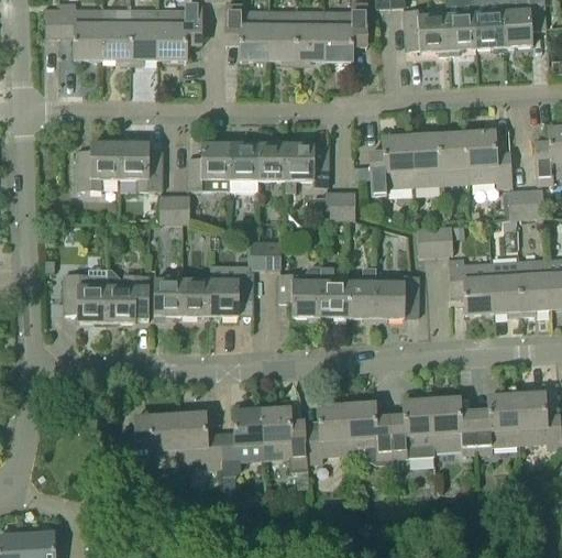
[(502,0),(502,6),(502,11),(504,47),(532,45),(532,31),(546,30),(543,0),(502,0)]
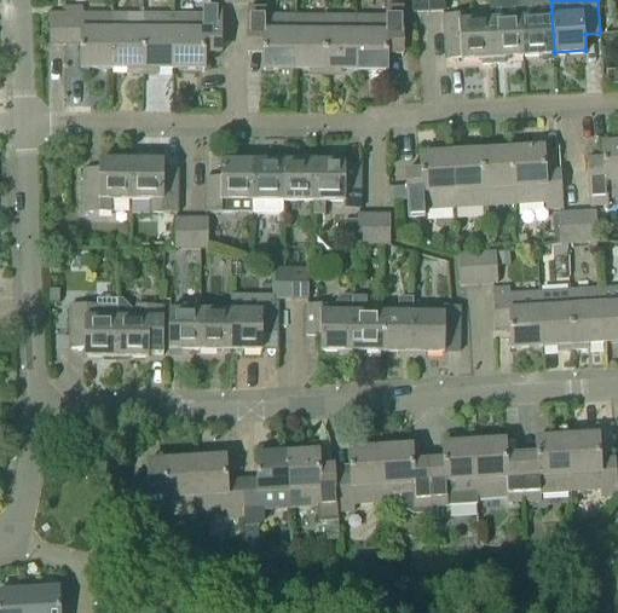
[(81,64),(113,64),(114,11),(84,11),(84,4),(67,4),(67,10),(67,34),(81,34),(81,64)]
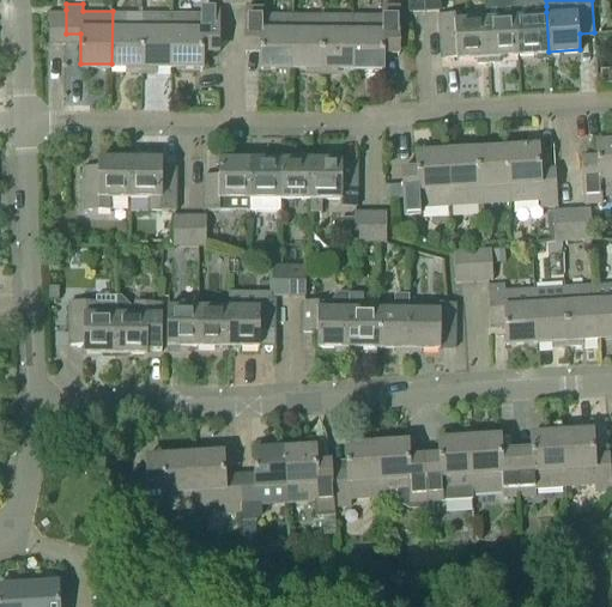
[(203,12),(173,12),(173,65),(204,65),(204,49),(219,49),(219,37),(219,5),(203,4),(203,12)]
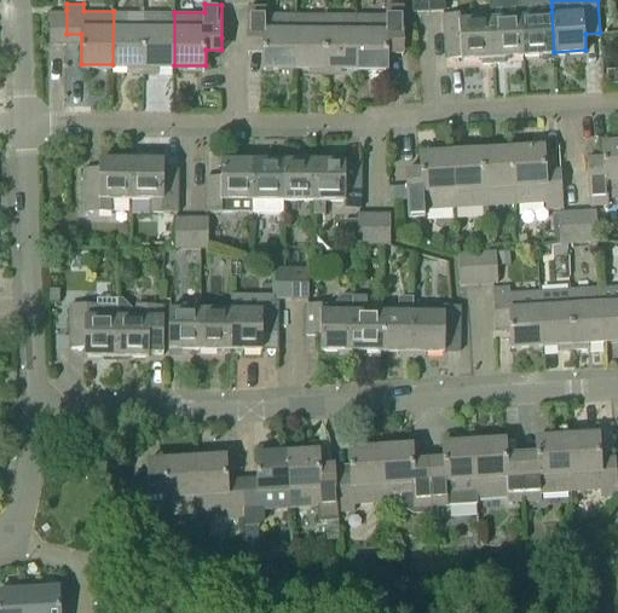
[(387,13),(357,13),(357,67),(388,67),(388,52),(403,52),(404,4),(387,4),(387,13)]
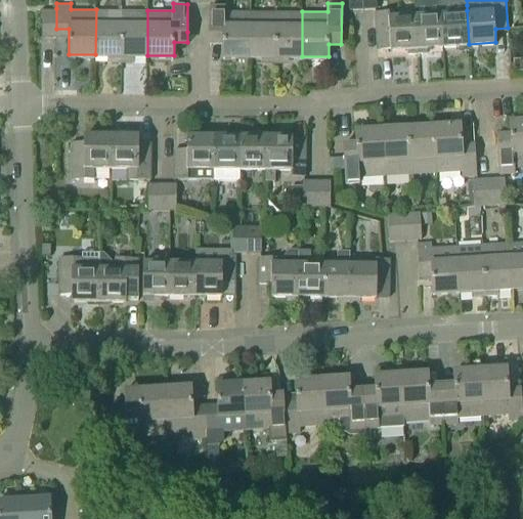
[(223,55),(250,56),(250,10),(224,10),(224,4),(211,4),(210,30),(210,44),(223,44),(223,55)]
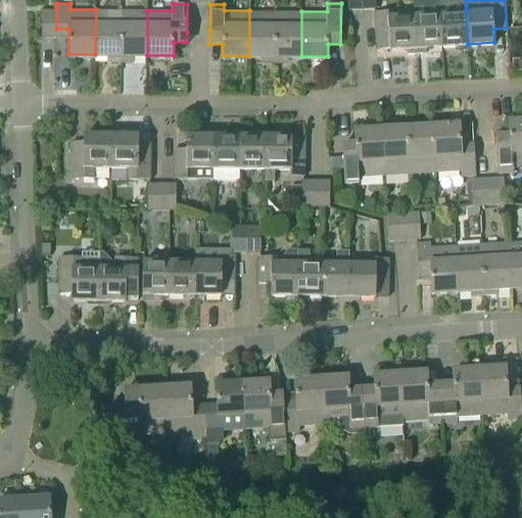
[(456,11),(440,12),(442,45),(468,44),(466,10),(466,5),(456,5),(456,11)]
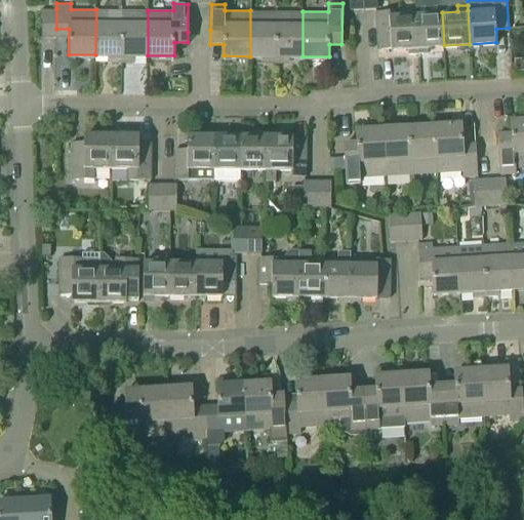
[(56,35),(56,29),(56,8),(42,8),(42,34),(56,35)]
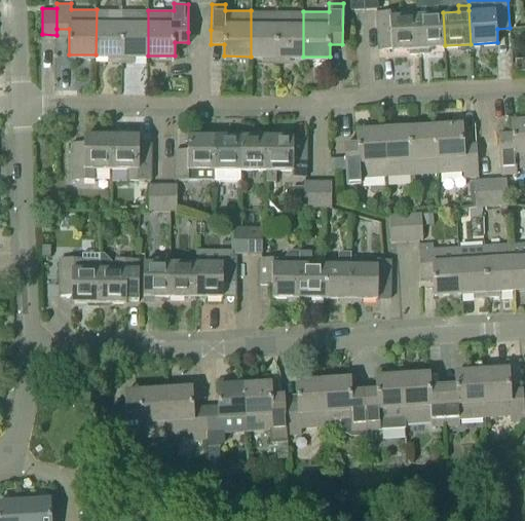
[(111,60),(121,60),(122,9),(97,9),(96,54),(111,54),(111,60)]
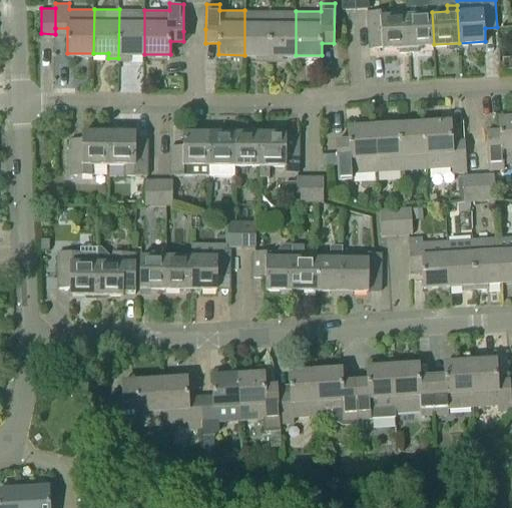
[(119,9),(118,58),(128,58),(128,54),(144,54),(144,10),(119,9)]
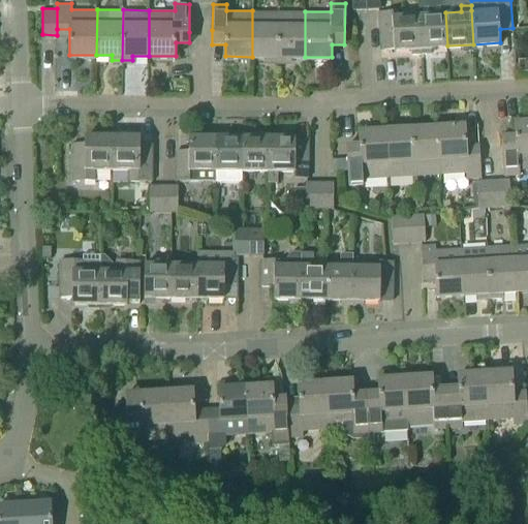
[(412,52),(422,51),(420,13),(394,14),(394,9),(379,9),(380,36),(381,48),(395,47),(395,49),(412,48),(412,52)]
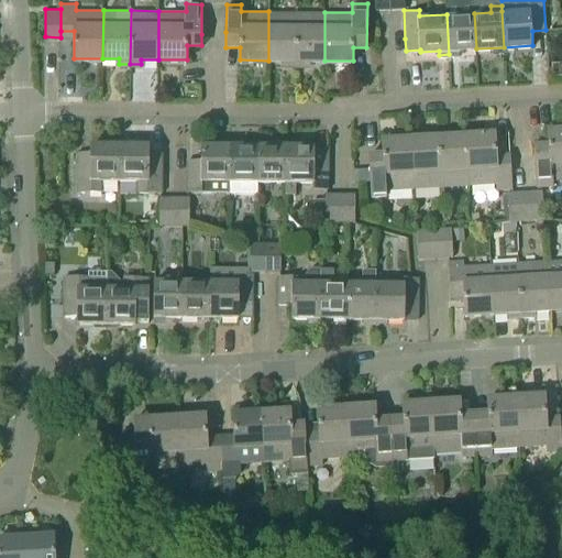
[(285,65),(296,65),(297,12),(268,11),(268,61),(285,61),(285,65)]
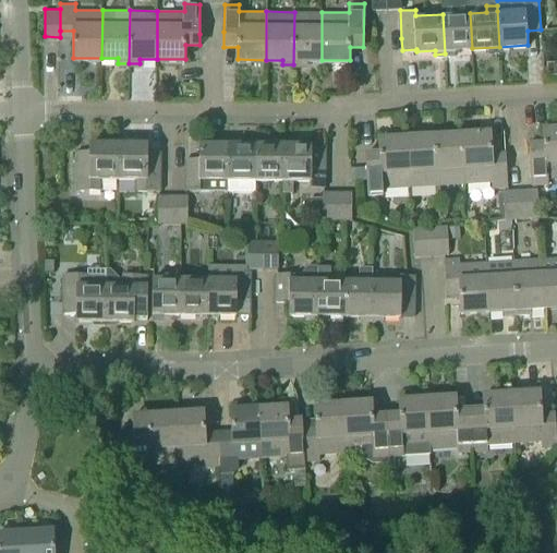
[(294,12),(293,64),(304,64),(304,60),(322,60),(322,12),(294,12)]
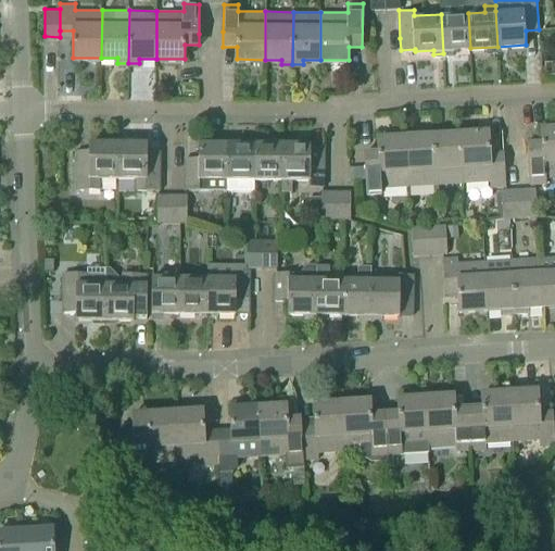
[(468,13),(441,14),(443,53),(453,52),(453,49),(470,48),(468,13)]
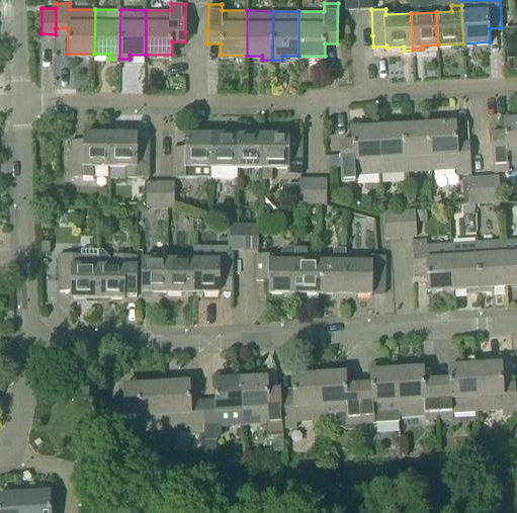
[(495,170),(508,169),(508,162),(516,161),(516,116),(504,117),(505,131),(492,131),(493,144),(495,170)]
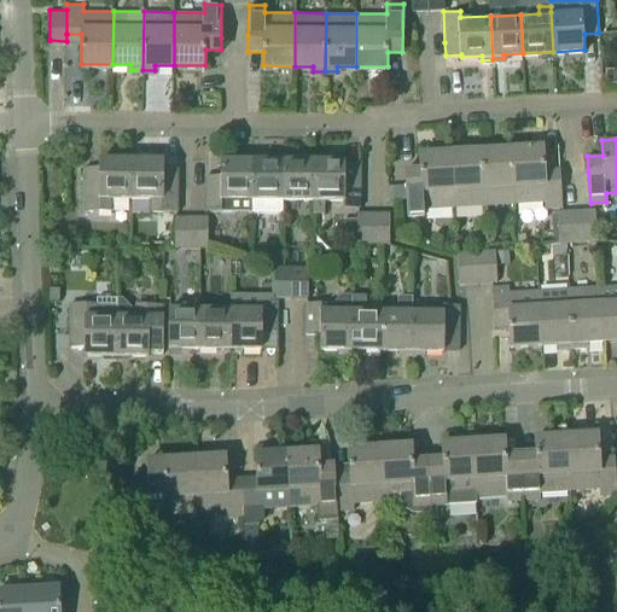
[(494,141),(482,143),(485,200),(516,199),(512,146),(494,147),(494,141)]
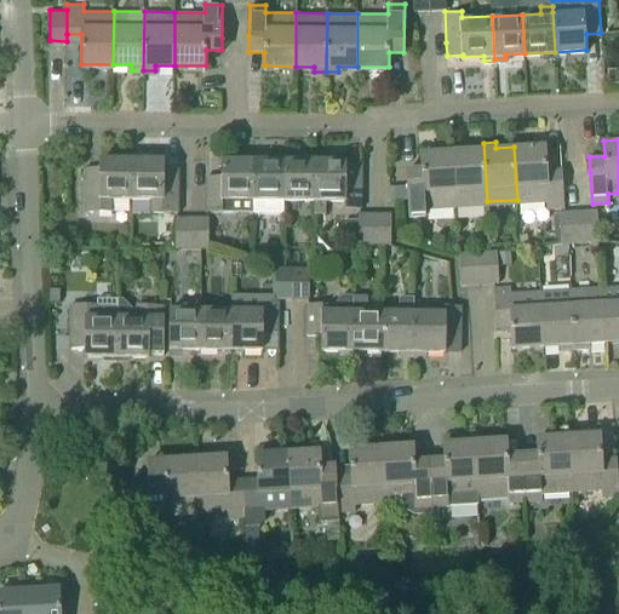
[(471,149),(453,150),(456,204),(487,201),(483,143),(471,143),(471,149)]
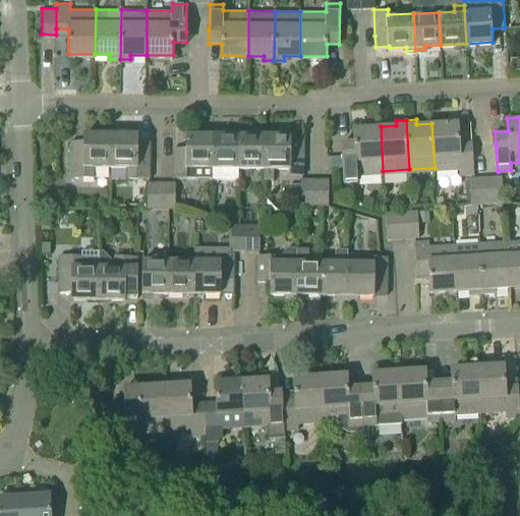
[(458,121),(431,123),(435,168),(460,166),(460,173),(474,172),(472,147),(460,147),(458,121)]
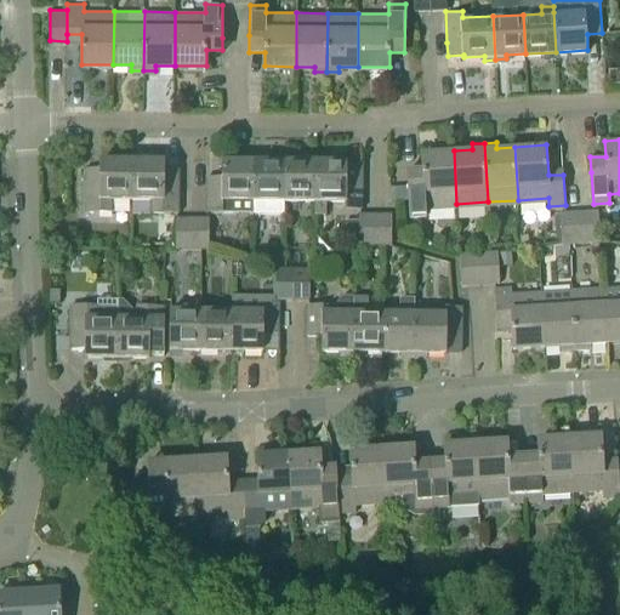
[(456,204),(454,151),(420,152),(422,182),(408,183),(410,214),(427,214),(426,205),(456,204)]
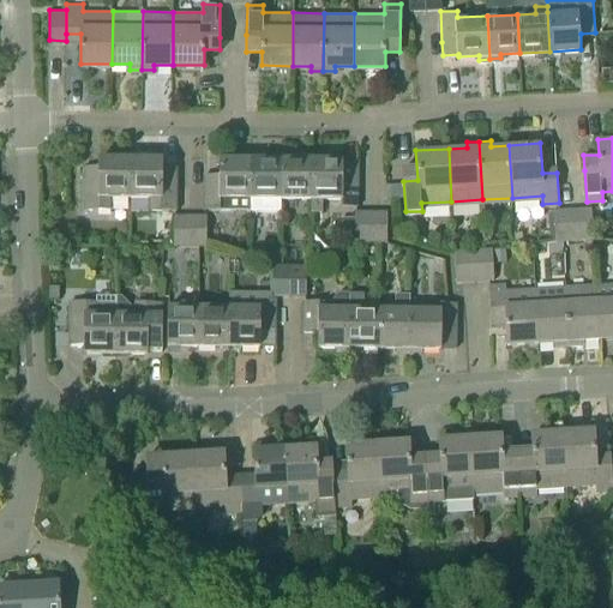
[(312,157),(311,196),(314,196),(314,208),(326,208),(326,196),(342,197),(341,204),(358,204),(359,160),(343,160),(343,157),(323,157),(323,152),(312,152),(312,157)]
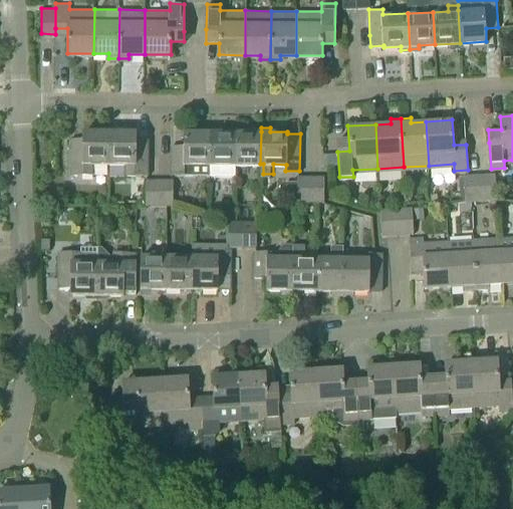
[(93,163),(109,163),(109,131),(83,131),(83,138),(70,138),(70,174),(93,174),(93,163)]
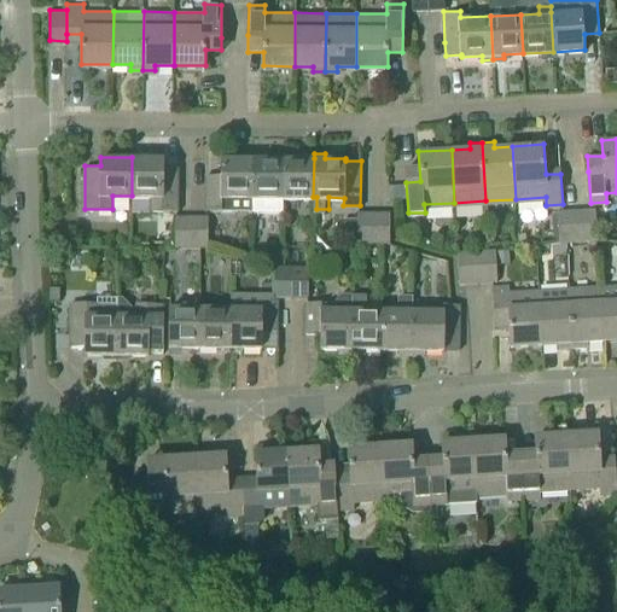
[(132,157),(132,196),(151,196),(151,209),(179,209),(179,165),(163,165),(163,157),(132,157)]
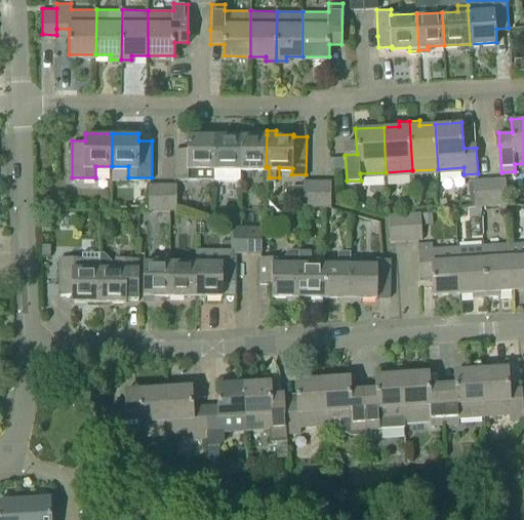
[(188,148),(174,147),(174,173),(174,177),(214,177),(214,167),(214,133),(188,133),(188,148)]
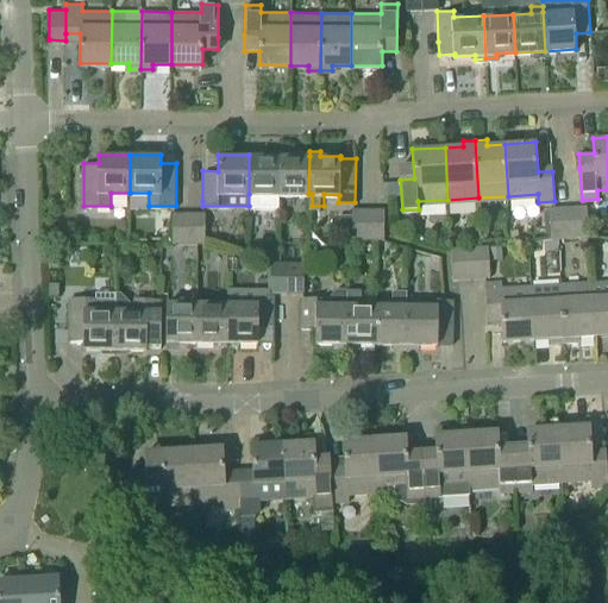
[(279,206),(279,194),(280,156),(249,155),(249,194),(249,206),(279,206)]
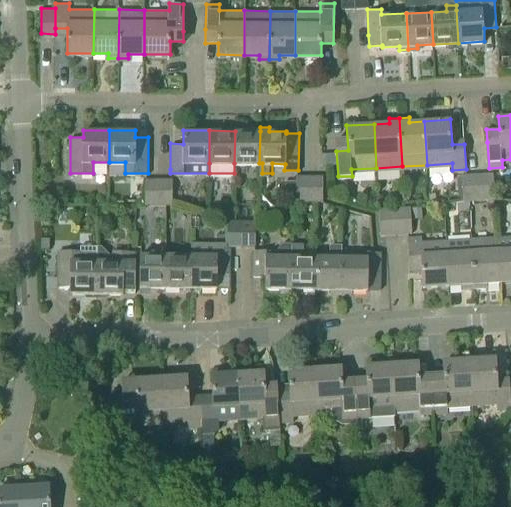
[(234,163),(259,163),(260,131),(235,131),(234,163)]
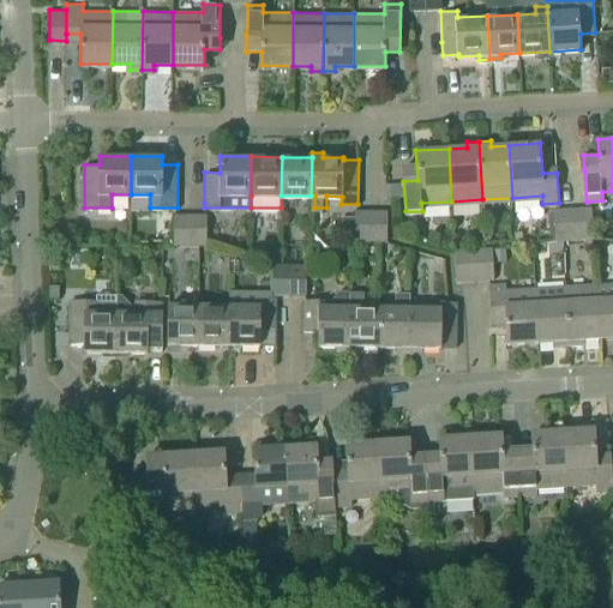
[(592,205),(574,206),(575,238),(594,236),(592,205)]
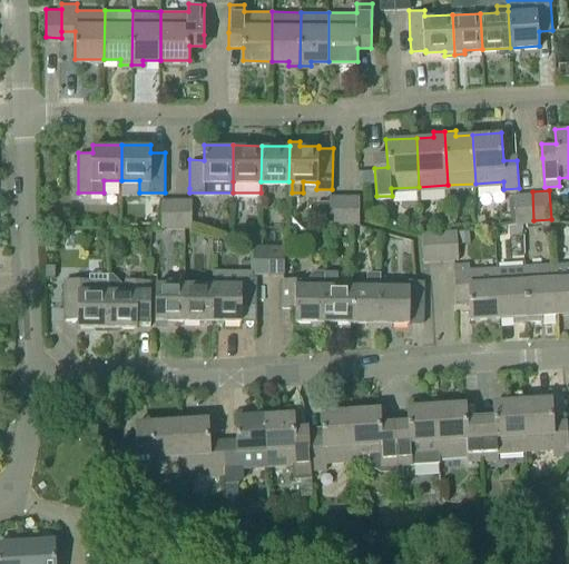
[(533,220),(532,191),(514,193),(516,221),(533,220)]
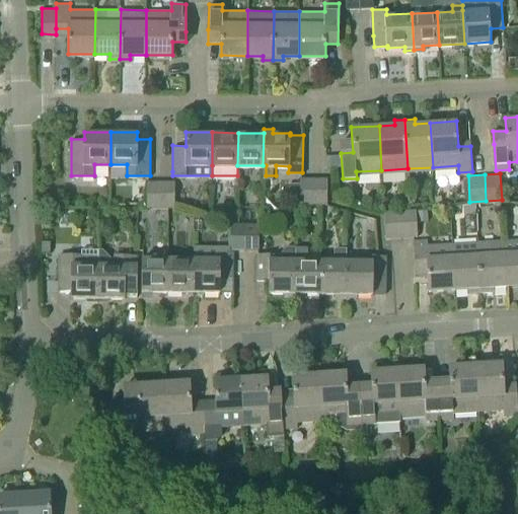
[(300,202),(313,202),(313,176),(300,176),(300,202)]
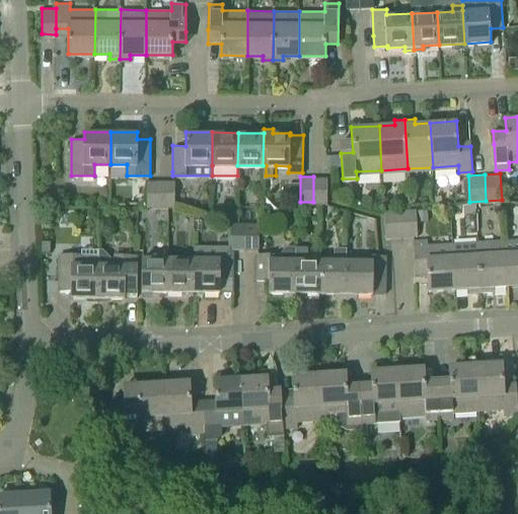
[(313,176),(313,202),(327,202),(327,176),(313,176)]
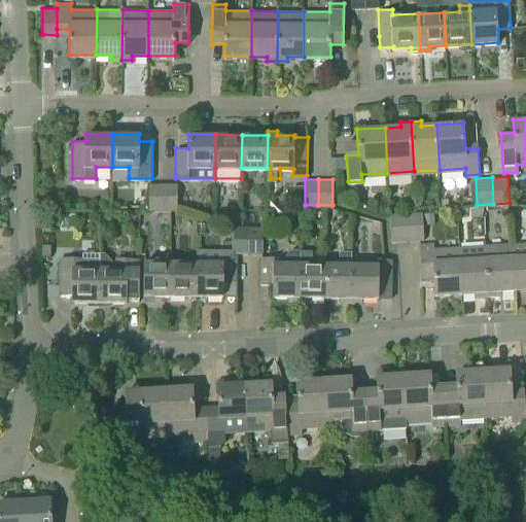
[(149,208),(164,208),(164,182),(149,182),(149,199),(149,207),(149,208)]
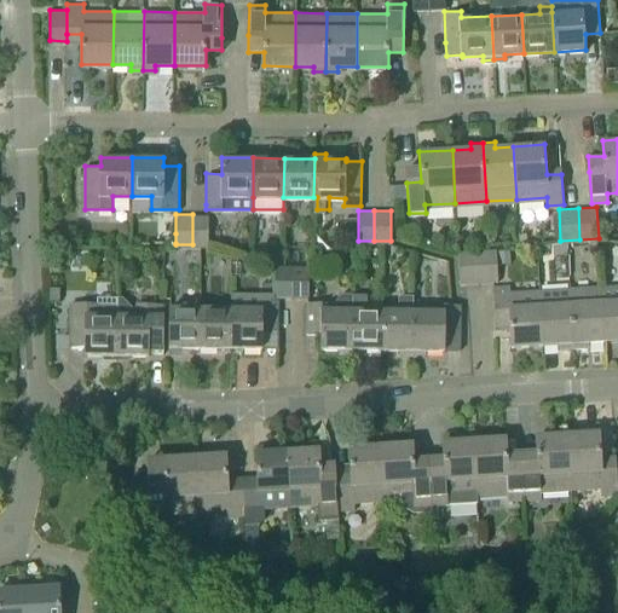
[(192,214),(192,244),(208,246),(208,214),(192,214)]
